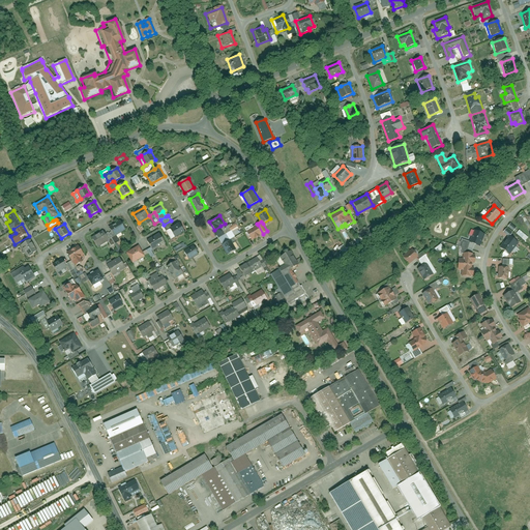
[(176,236),(176,237),(185,232),(180,224),(171,229),(176,236)]
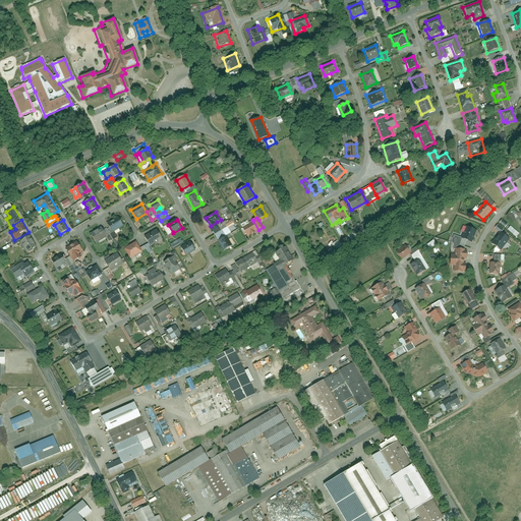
[(121,221),(111,227),(114,231),(124,225),(121,221)]
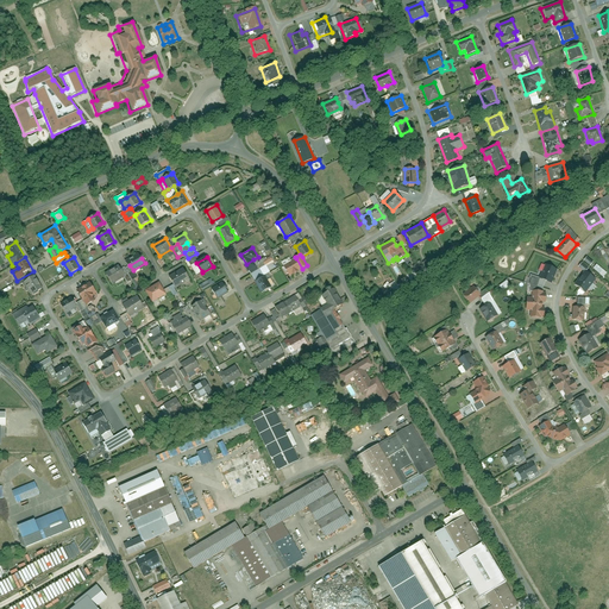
[(296,258),(284,265),(290,275),(302,269),(296,258)]
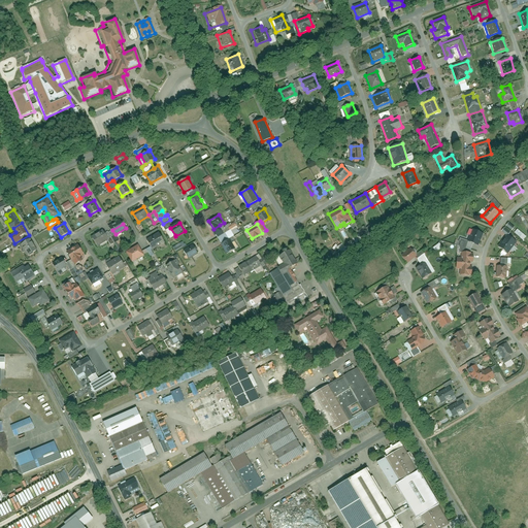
[(223,230),(220,225),(213,229),(211,229),(216,235),(217,234),(223,230)]
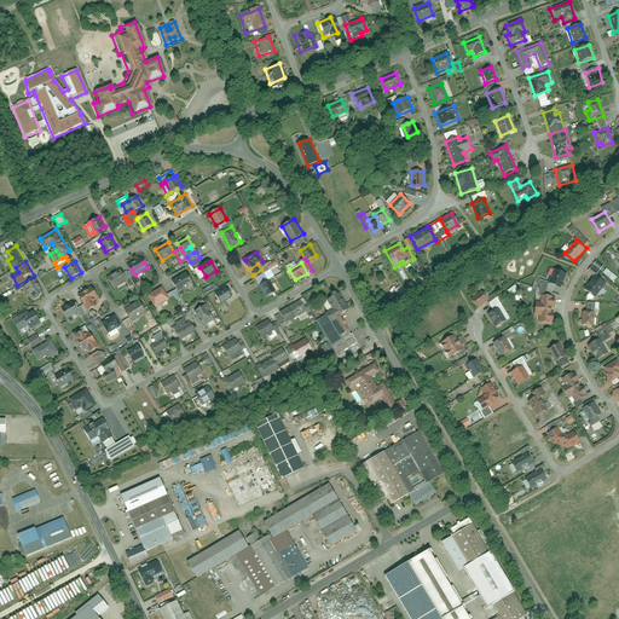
[(567,273),(555,267),(549,283),(561,288),(567,273)]
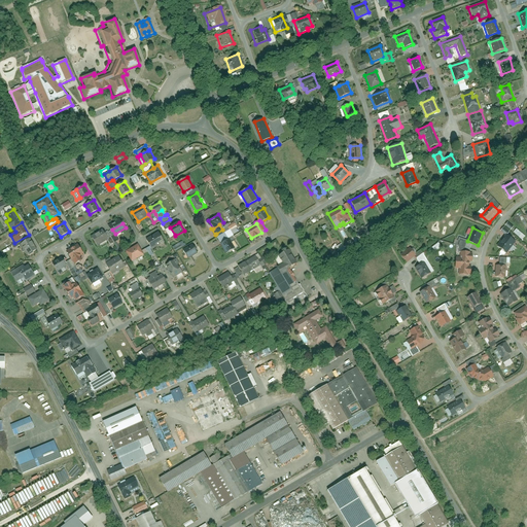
[(516,229),(513,232),(522,240),(525,237),(516,229)]
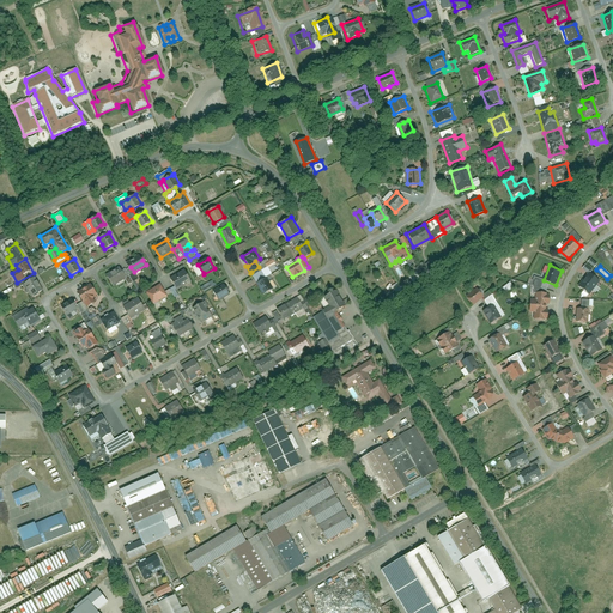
[(111,279),(120,274),(116,269),(108,274),(111,279)]
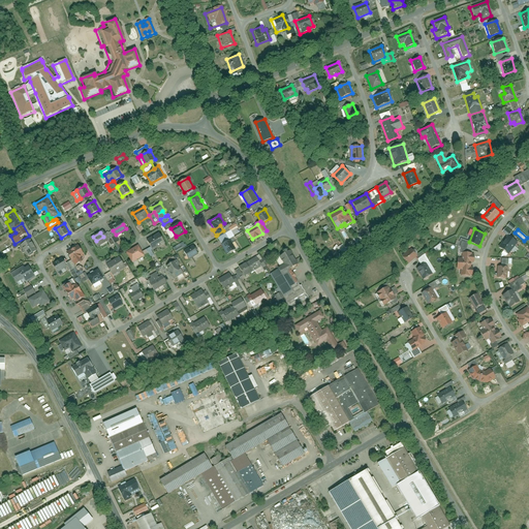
[(159,232),(148,240),(153,250),(165,243),(159,232)]
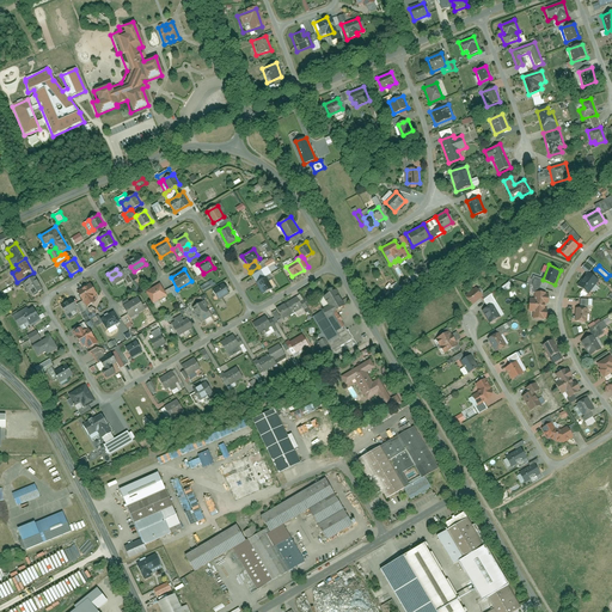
[(257,282),(265,277),(262,270),(261,270),(254,275),(257,282)]
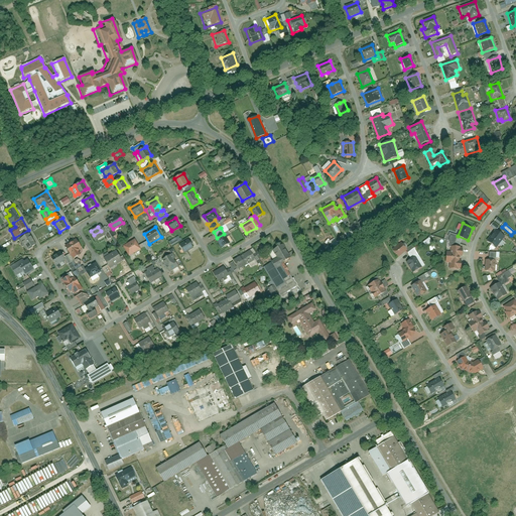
[(94,235),(93,236),(96,241),(107,234),(106,233),(104,229),(101,231),(94,235)]
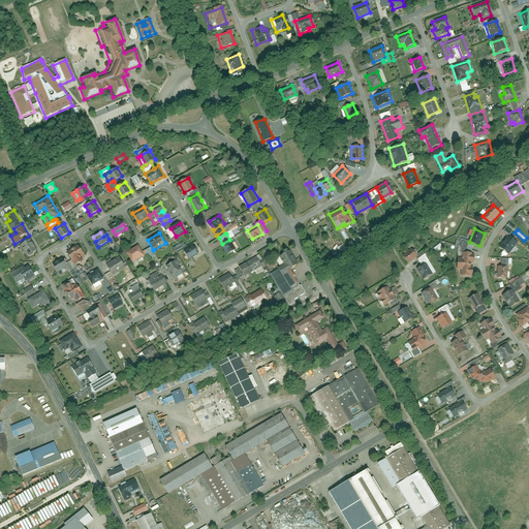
[(359,235),(352,238),(355,244),(362,241),(359,235)]
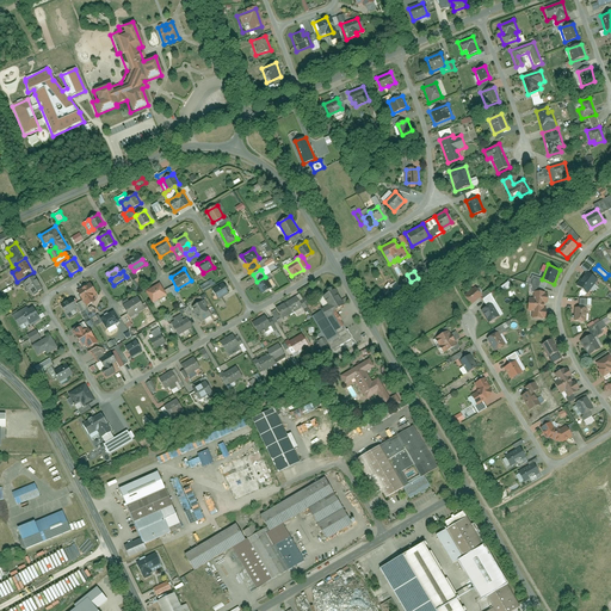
[(576,284),(588,294),(599,279),(587,271),(576,284)]
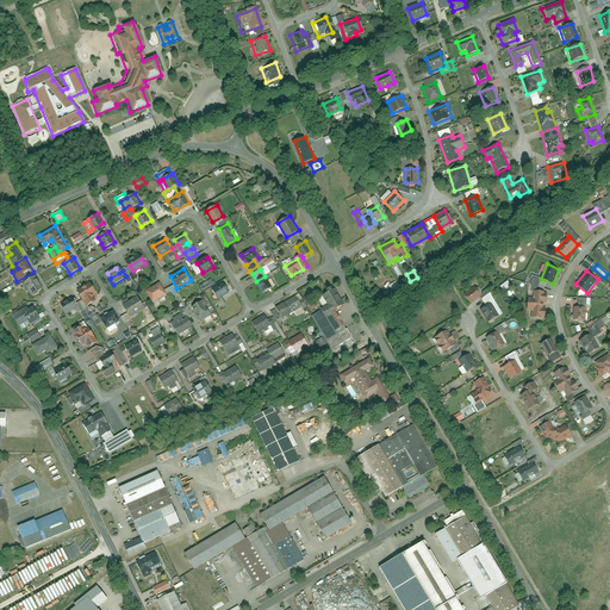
[(43,288),(36,275),(25,282),(32,294),(43,288)]
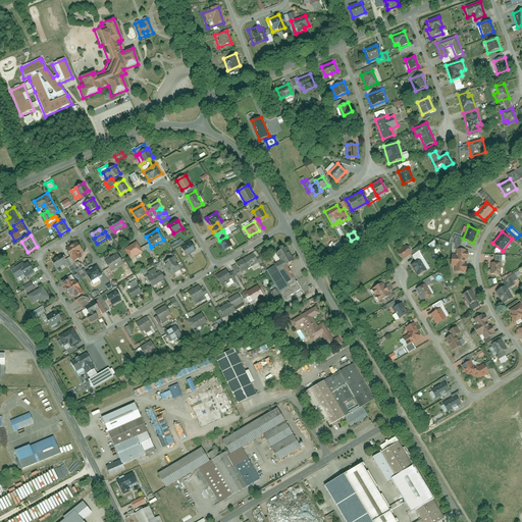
[(219,241),(219,242),(225,251),(233,246),(227,237),(226,237),(219,241)]
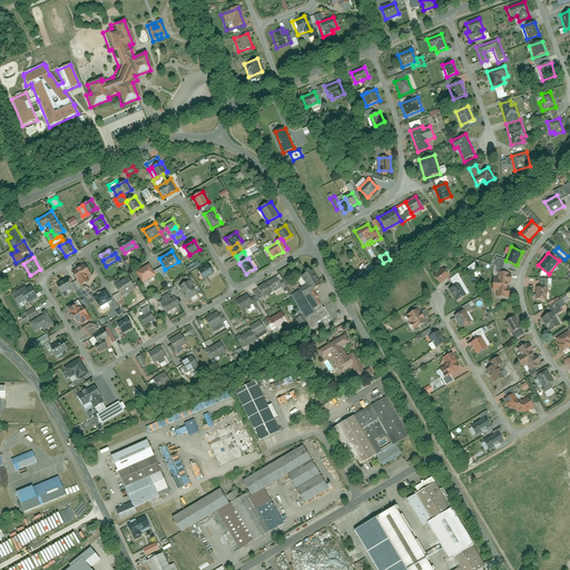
[(197,261),(187,266),(190,272),(200,265),(197,261)]
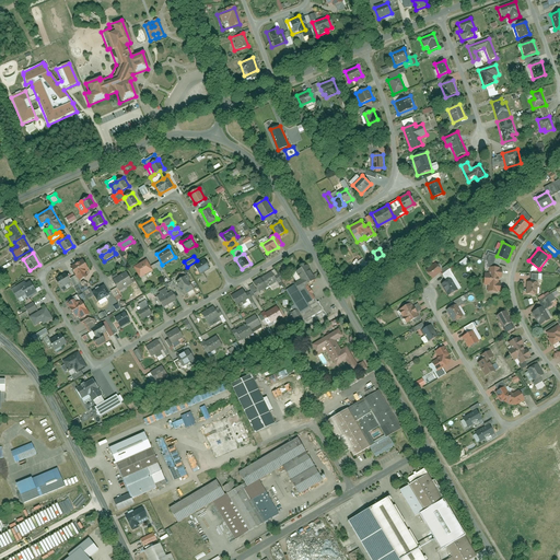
[(466,257),(458,263),(462,268),(469,263),(466,257)]
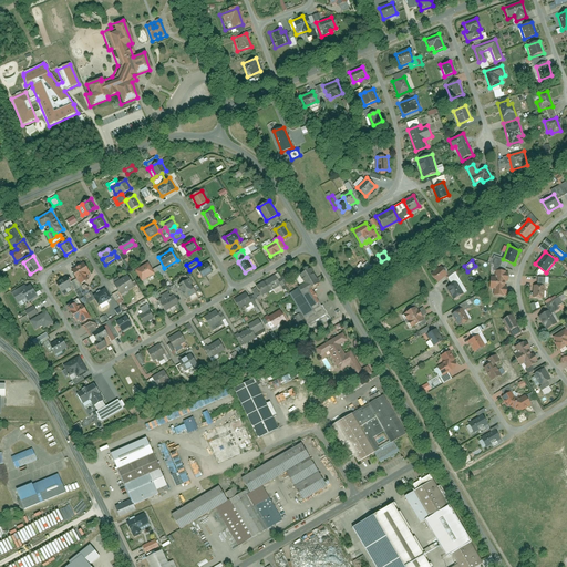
[(360,279),(373,271),(367,261),(362,265),(361,263),(357,266),(360,270),(358,271),(360,275),(358,276),(360,279)]
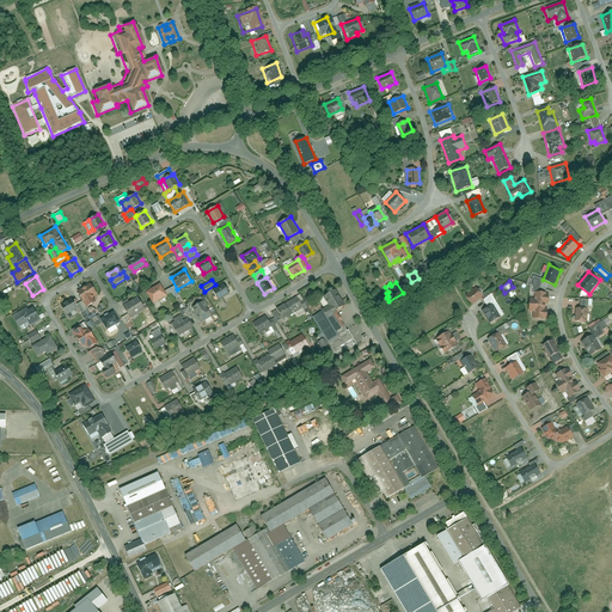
[(92,283),(78,292),(84,300),(87,307),(97,301),(95,298),(98,295),(92,283)]
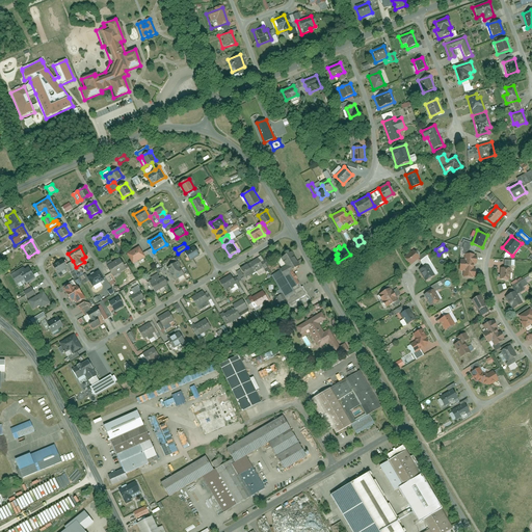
[(139,246),(128,254),(134,263),(145,257),(139,246)]
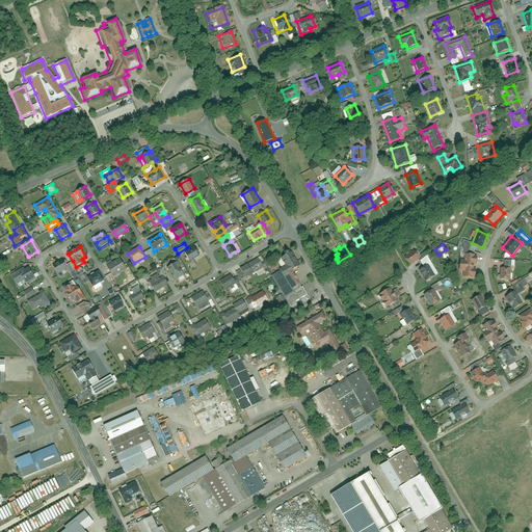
[(186,251),(191,260),(200,255),(194,246),(186,251)]
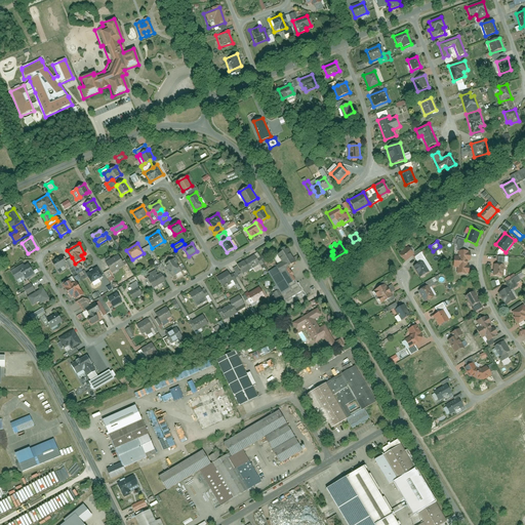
[(150,245),(143,248),(147,255),(154,252),(150,245)]
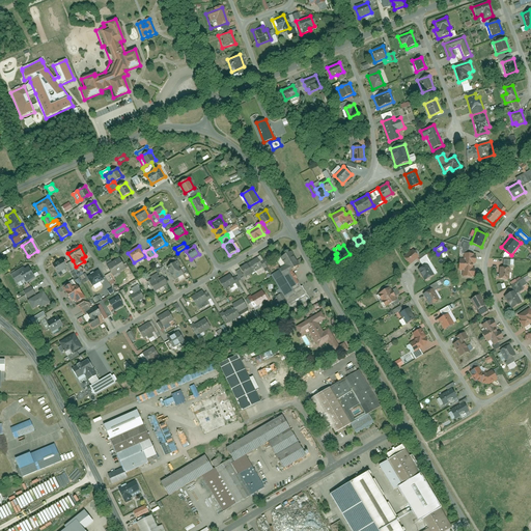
[(410,263),(420,256),(414,248),(403,255),(410,263)]
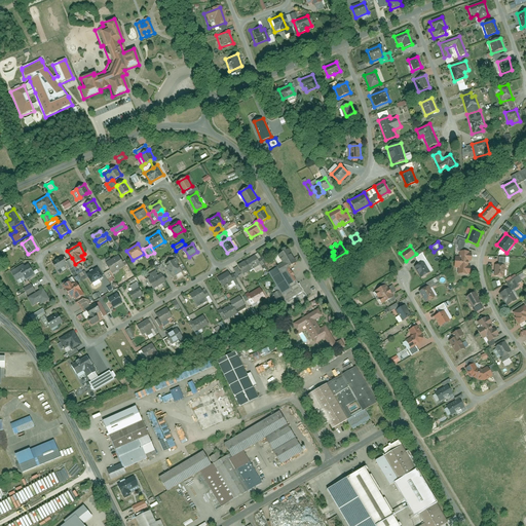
[(290,249),(279,255),(284,263),(287,268),(297,262),(290,249)]
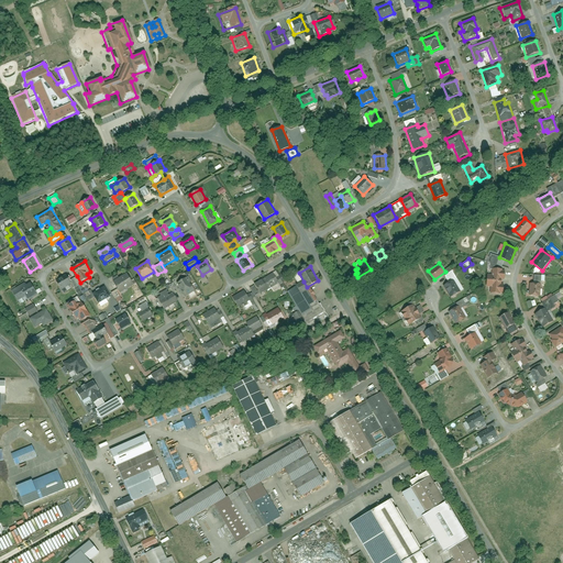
[(504,268),(493,268),(493,274),(488,274),(487,286),(492,286),(492,293),(501,294),(501,293),(505,293),(505,284),(503,284),(503,279),(506,279),(506,269),(504,269),(504,268)]
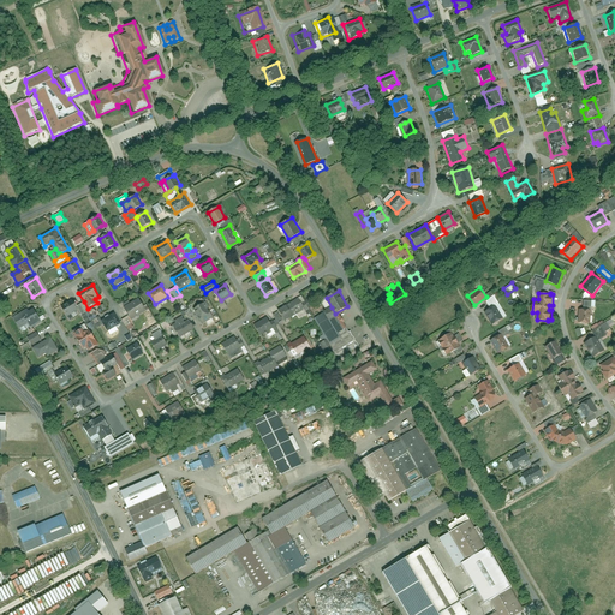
[(139,298),(125,306),(130,315),(132,318),(147,310),(139,298)]
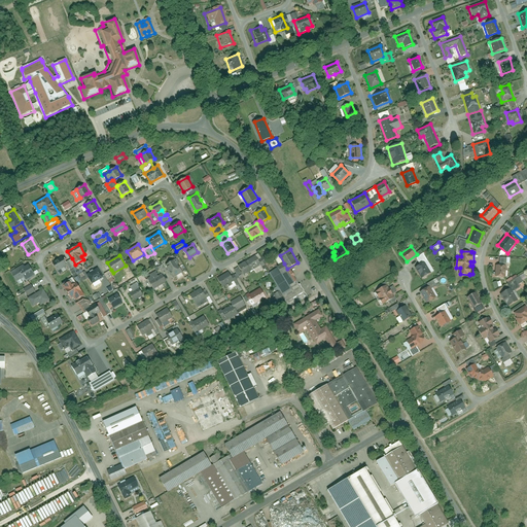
[(256,255),(246,261),(251,271),(261,265),(258,259),(256,255)]
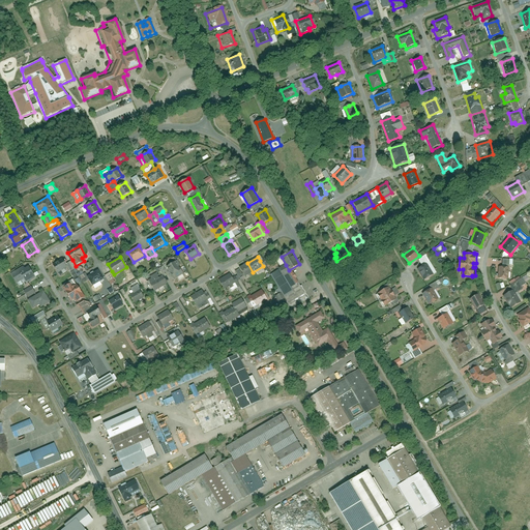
[(62,259),(53,264),(58,272),(67,267),(62,259)]
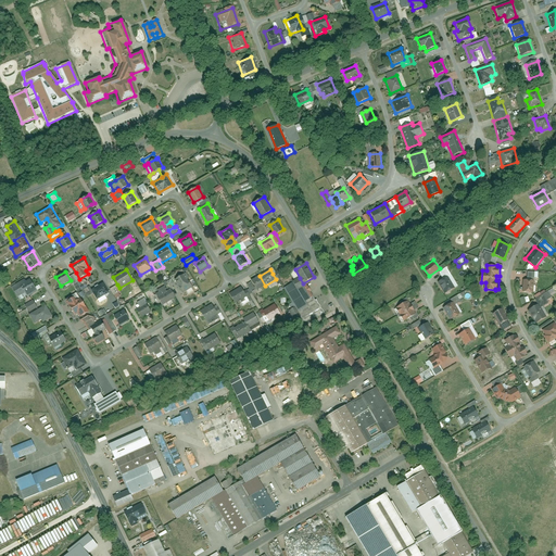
[(79,279),(76,273),(70,276),(75,285),(80,280),(79,279)]
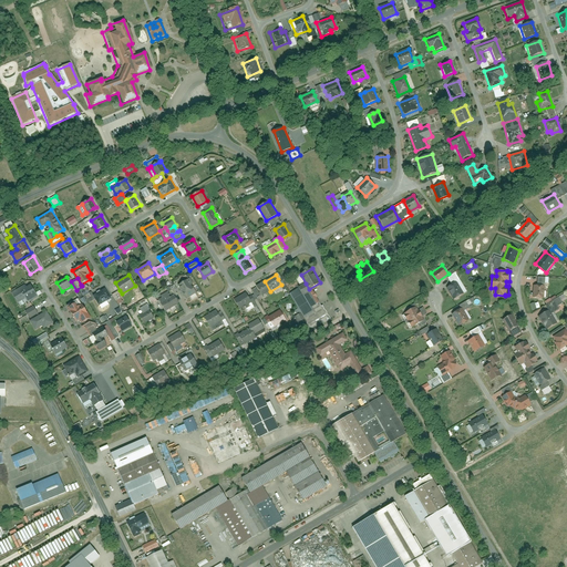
[(178,285),(187,298),(197,292),(192,285),(194,284),(191,278),(178,285)]
